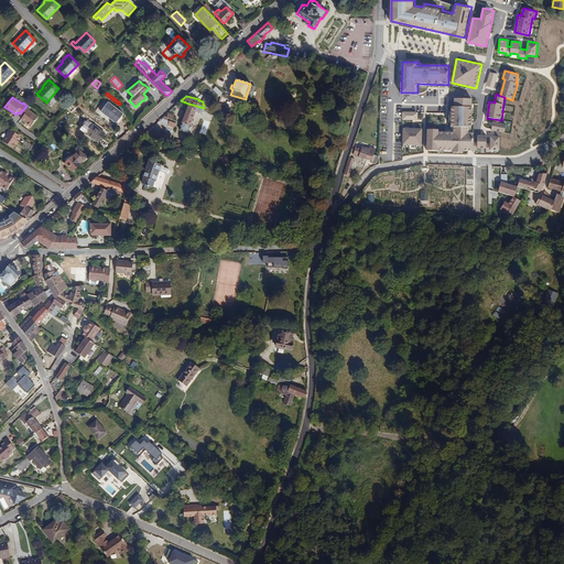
[(440,130),(427,129),(426,151),(438,151),(438,153),(444,153),(444,151),(453,151),(453,153),(466,153),(466,151),(472,151),(473,99),(455,98),(455,106),(452,106),(452,127),(454,127),(454,131),(440,131),(440,130)]
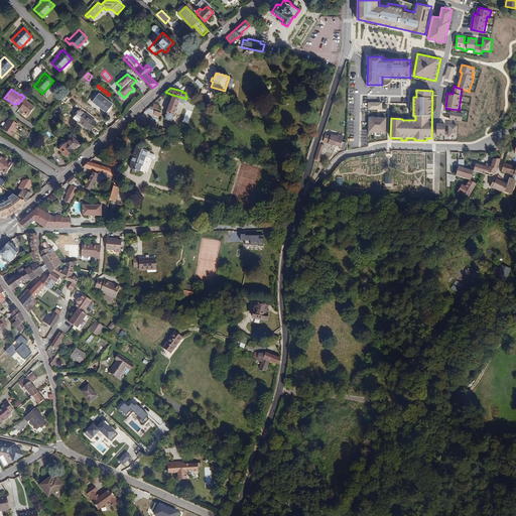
[(106,113),(113,104),(100,93),(92,102),(106,113)]
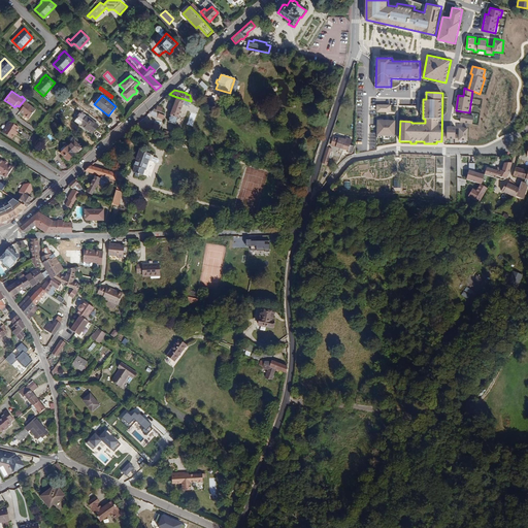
[(185,99),(176,97),(170,114),(177,118),(183,104),(185,99)]
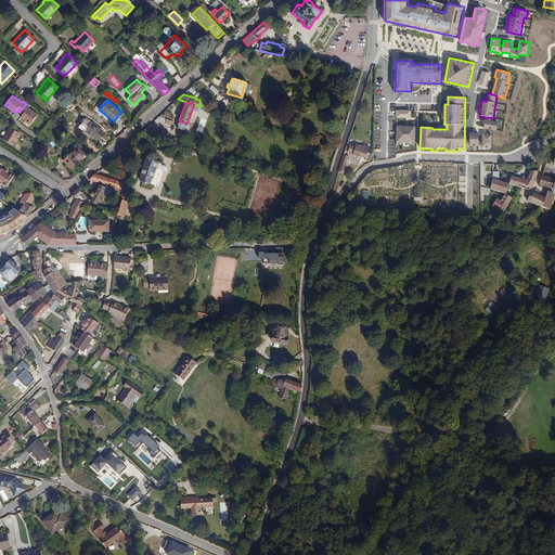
[(214,110),(215,111),(223,113),(226,105),(215,102),(213,110),(214,110)]
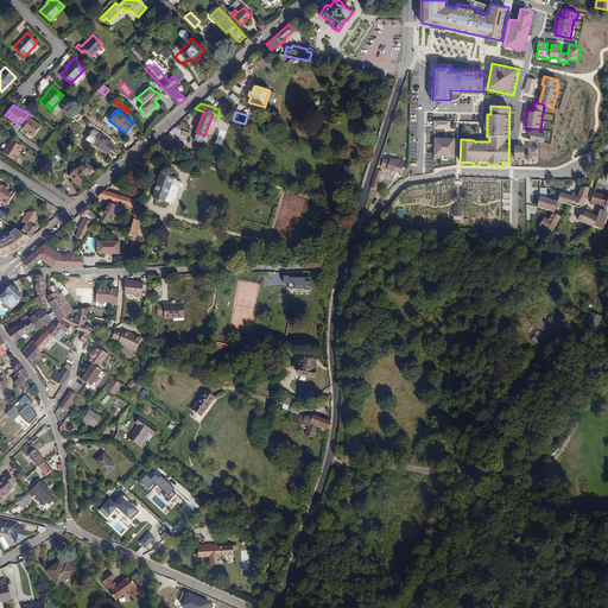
[(25,125),(23,128),(27,132),(33,137),(42,126),(31,118),(32,116),(29,114),(21,122),(25,125)]
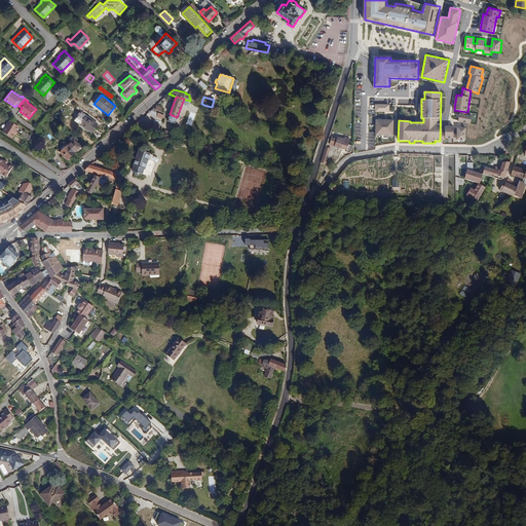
[(473,116),(460,114),(458,122),(472,124),(473,116)]
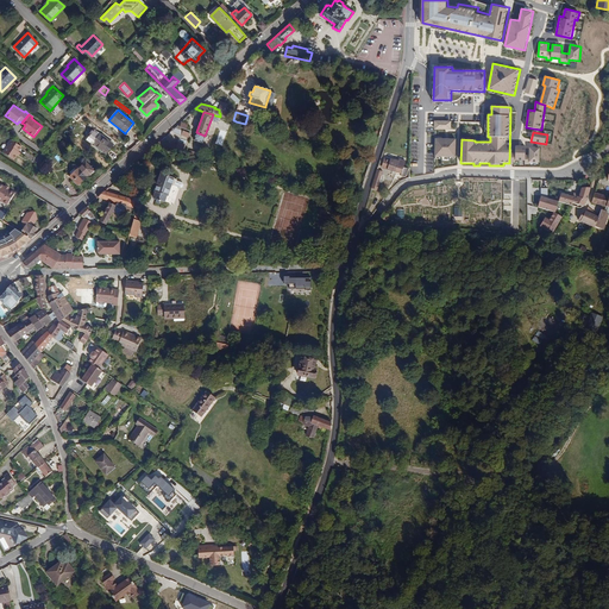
[(94,143),(106,154),(114,144),(101,133),(94,143)]
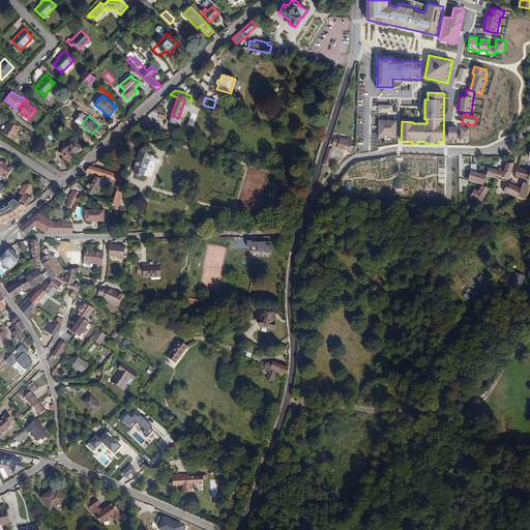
[(15,135),(17,131),(19,127),(9,120),(6,125),(7,125),(3,131),(12,139),(15,135)]
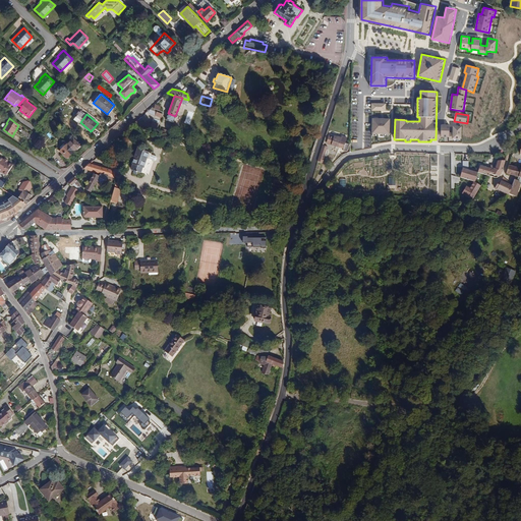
[(139,118),(133,123),(152,128),(153,126),(152,125),(152,123),(142,121),(139,118)]
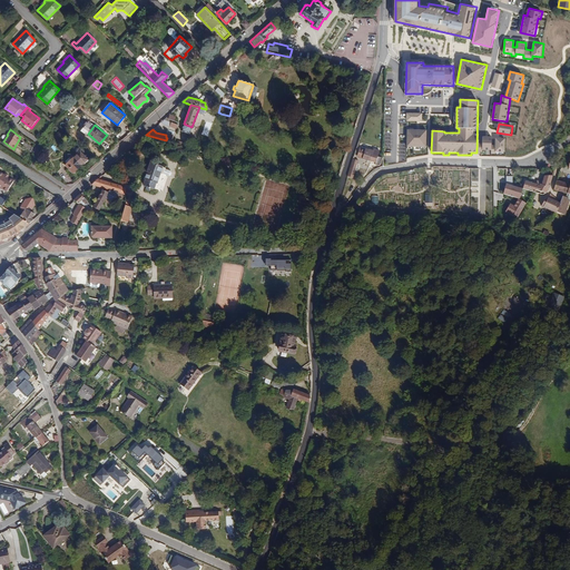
[(428,130),(408,129),(408,147),(428,147),(428,130)]
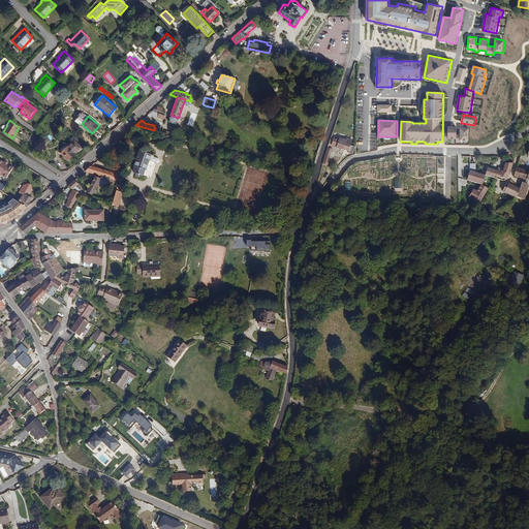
[(457,127),(448,127),(448,139),(456,139),(456,144),(460,144),(460,142),(469,142),(470,128),(460,128),(460,134),(457,134),(457,127)]
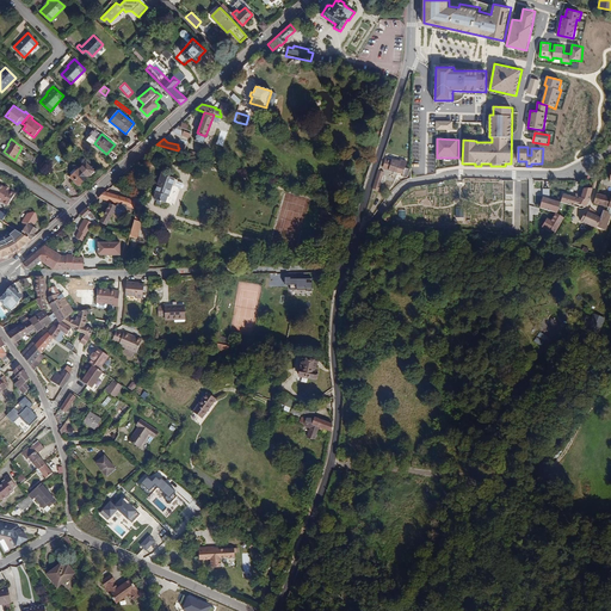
[(402,177),(406,178),(408,177),(411,170),(406,168),(407,162),(401,160),(400,161),(392,160),(386,159),(383,168),(389,170),(389,171),(403,174),(402,177)]
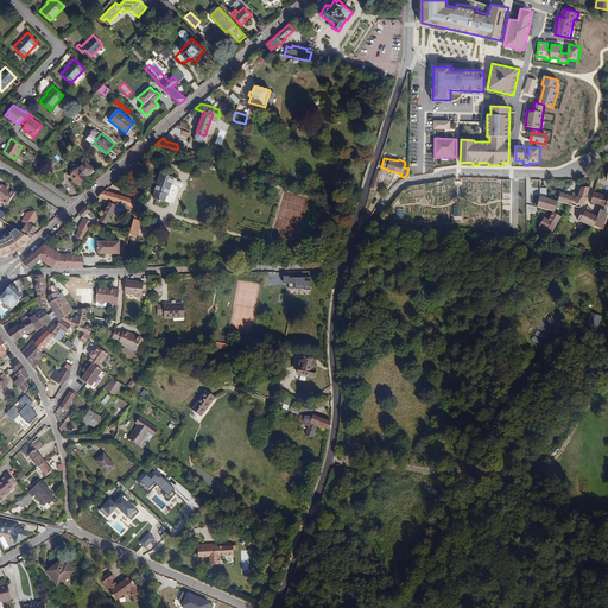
[(86,162),(77,170),(71,175),(70,176),(74,179),(71,182),(76,187),(94,170),(86,162)]
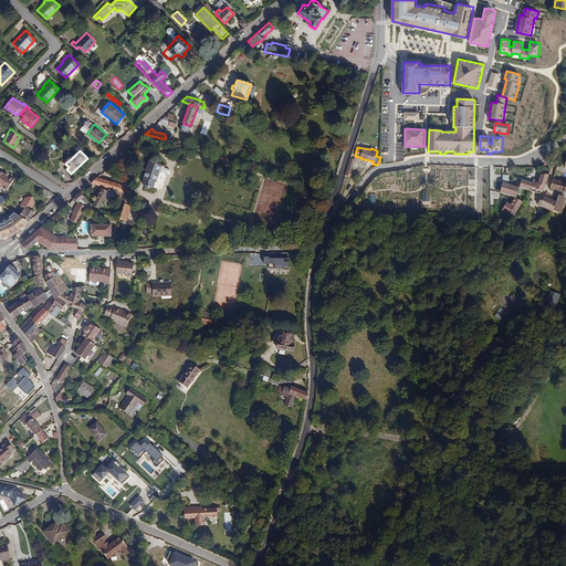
[(356,160),(350,158),(345,175),(350,177),(356,160)]
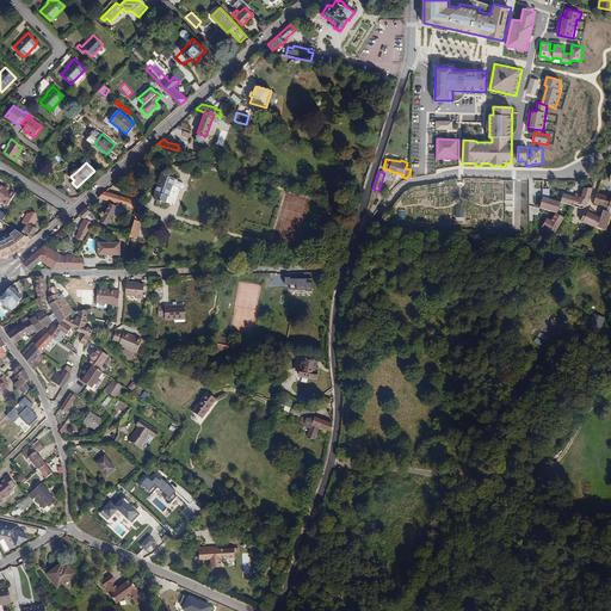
[(176,186),(177,181),(178,180),(161,174),(155,191),(156,192),(154,198),(156,199),(155,203),(160,204),(161,201),(165,202),(167,196),(168,197),(172,186),(174,186),(176,186)]
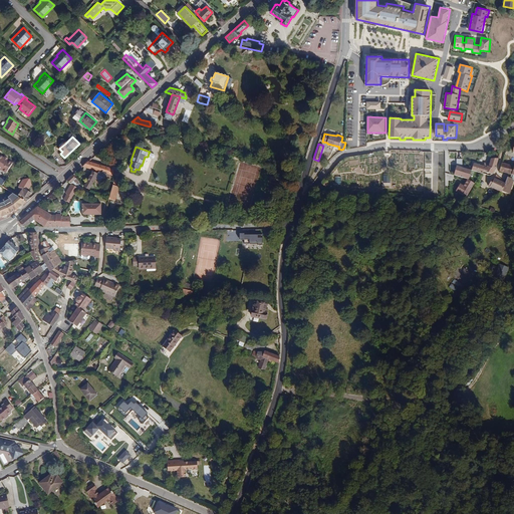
[(12,162),(7,159),(4,158),(0,155),(0,169),(6,173),(12,162)]
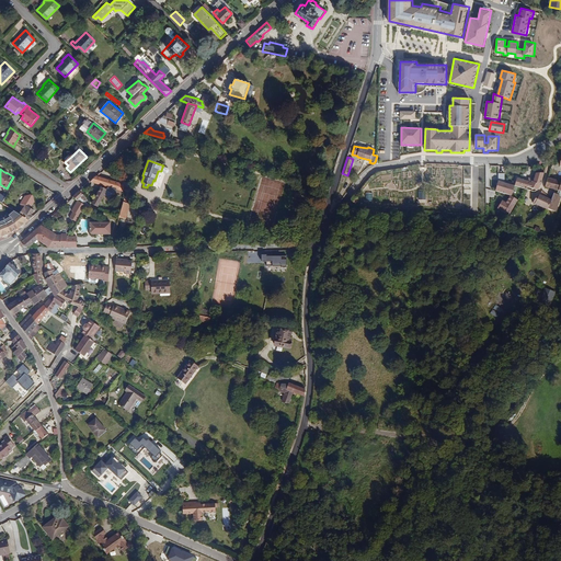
[(528,187),(538,191),(541,183),(545,173),(536,173),(534,180),(529,178),(528,181),(518,179),(516,186),(527,190),(528,187)]
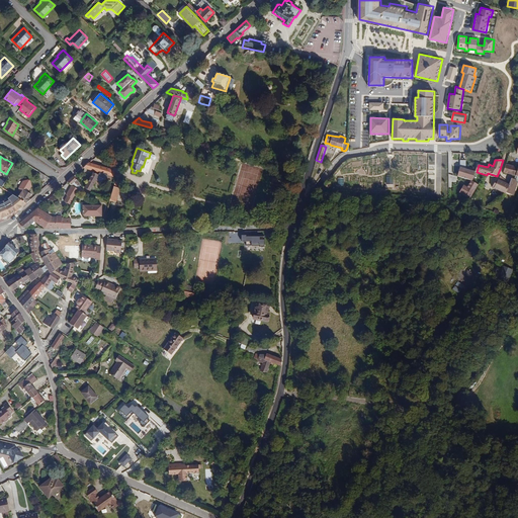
[(89,162),(83,167),(94,170),(111,176),(116,177),(113,186),(116,187),(120,174),(114,172),(114,171),(110,169),(89,162)]
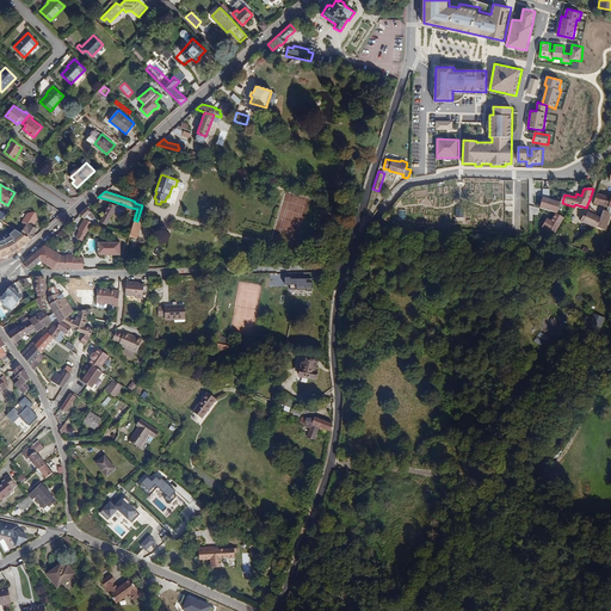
[(604,207),(609,208),(610,198),(610,197),(597,193),(593,204),(604,207)]
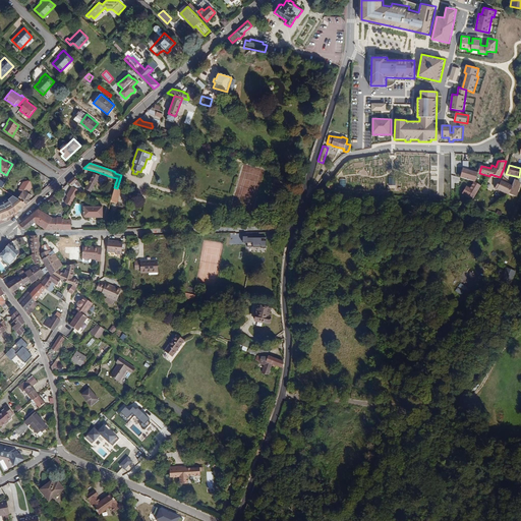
[(478,172),(464,168),(461,177),(476,181),(478,172)]
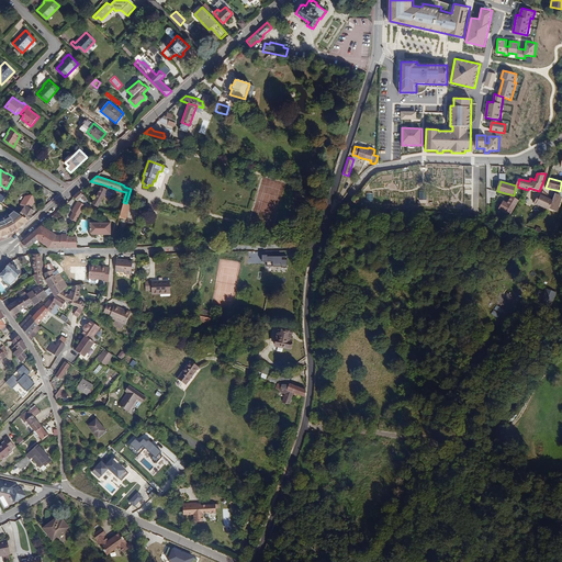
[(121,191),(102,184),(92,203),(98,206),(104,195),(112,199),(114,194),(121,194),(121,191)]
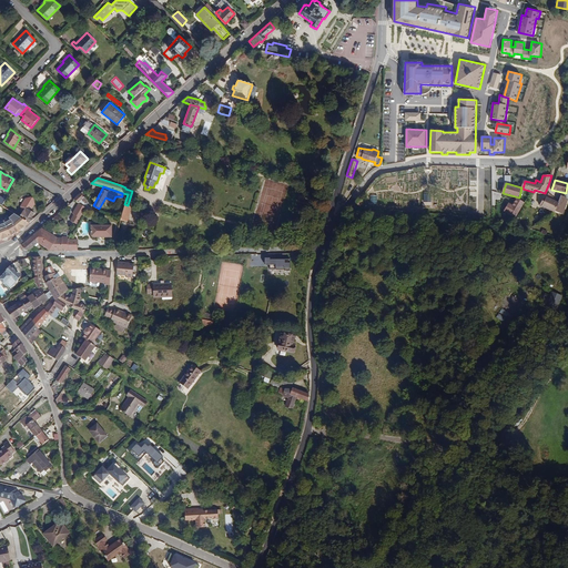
[(47,198),(51,192),(44,188),(40,193),(47,198)]
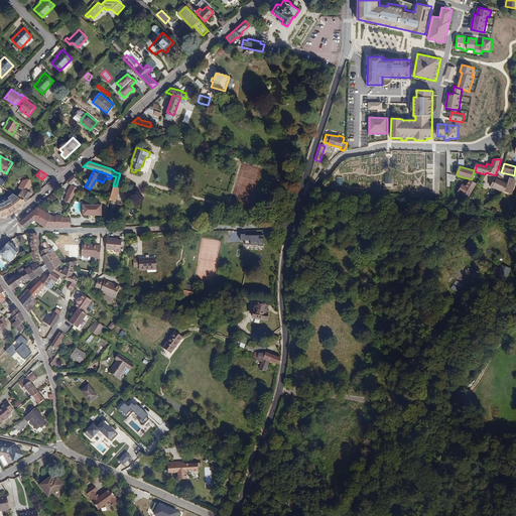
[(74,175),(67,180),(72,183),(79,188),(80,188),(81,186),(79,185),(78,184),(80,182),(74,175)]
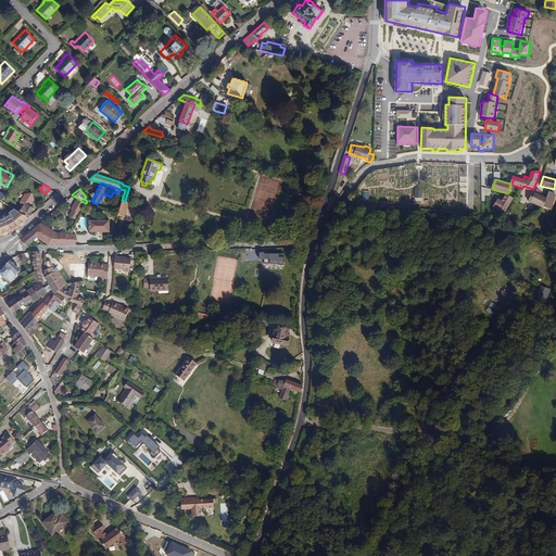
[(528,201),(542,207),(546,199),(544,198),(545,196),(542,194),(538,190),(538,191),(534,194),(532,194),(530,198),(528,201)]
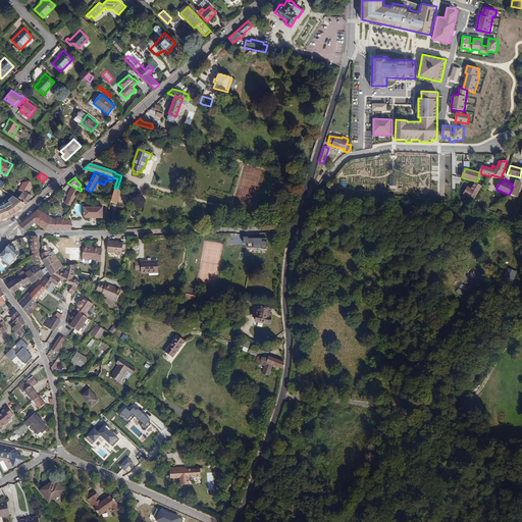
[(18,199),(28,205),(32,201),(30,200),(32,196),(29,194),(33,188),(31,183),(30,181),(23,183),(19,190),(20,196),(18,199)]
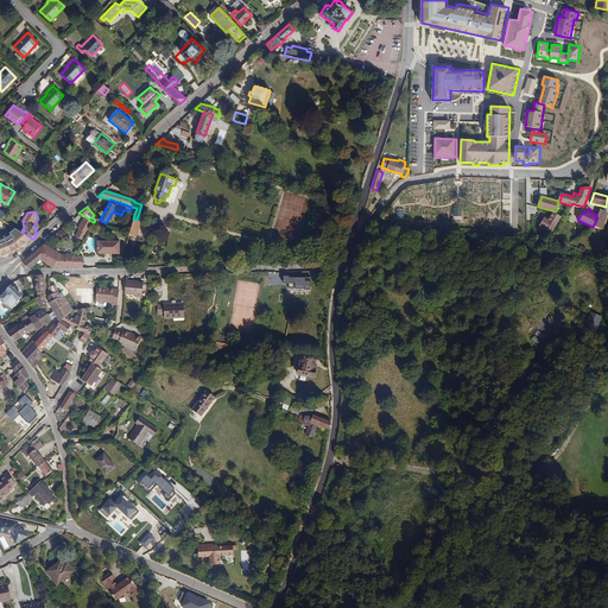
[(543,228),(551,233),(562,217),(552,213),(543,228)]
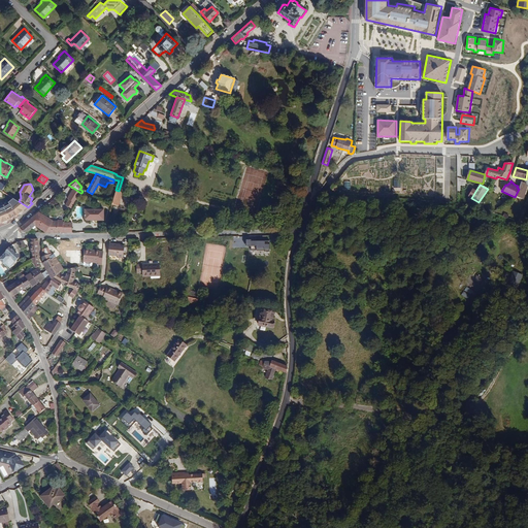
[(80,193),(73,188),(67,198),(69,199),(66,204),(71,208),(80,193)]
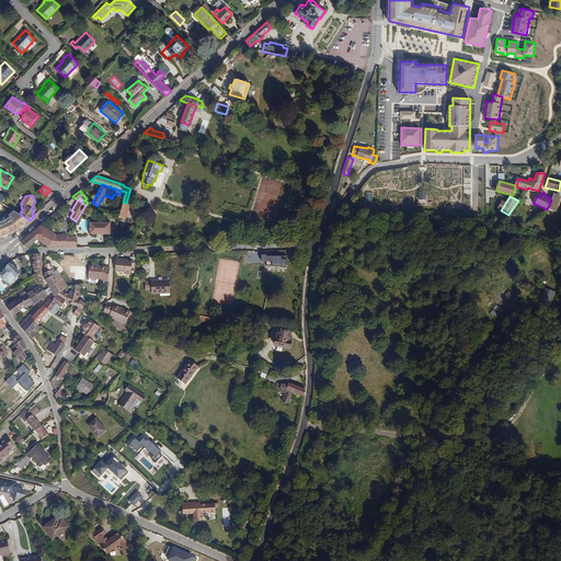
[(121,212),(127,214),(130,203),(126,203),(123,202),(121,212)]
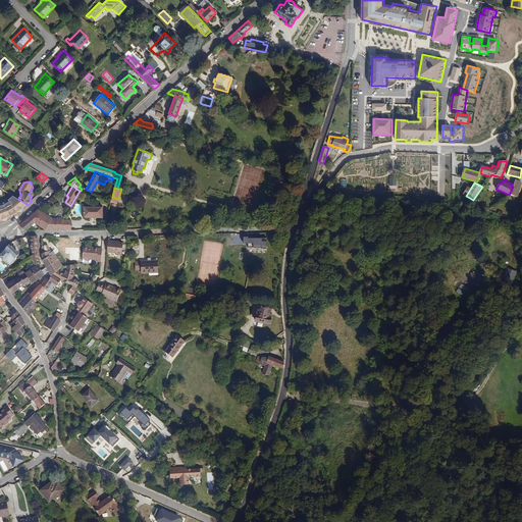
[(9,199),(17,211),(18,211),(23,207),(28,205),(18,199),(13,196),(9,199)]
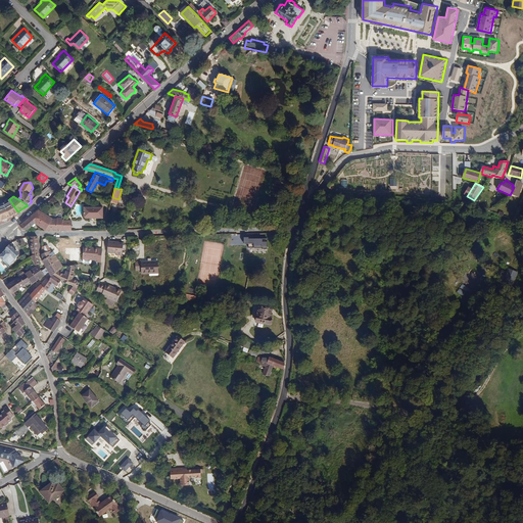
[(10,217),(17,211),(9,199),(3,203),(10,217)]
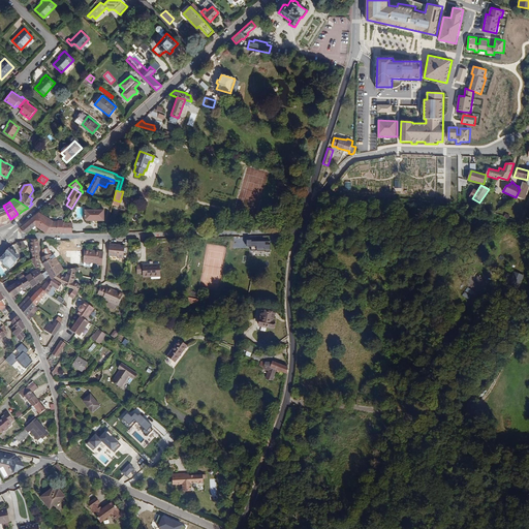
[(0,207),(0,220),(1,223),(3,221),(7,220),(10,219),(3,206),(0,207)]
